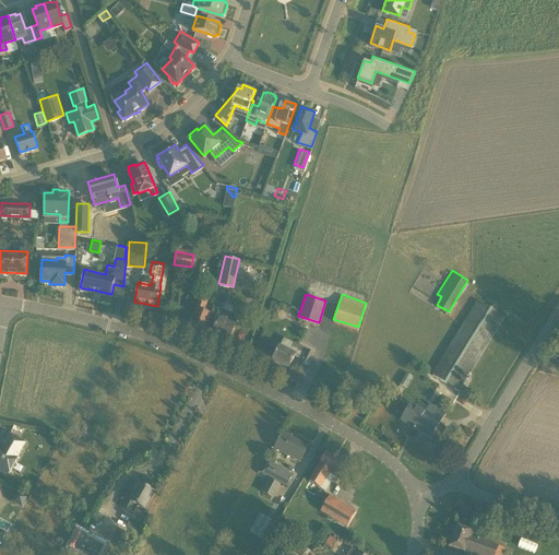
[(207,298),(200,295),(191,316),(193,317),(191,323),(204,329),(211,311),(203,309),(207,298)]
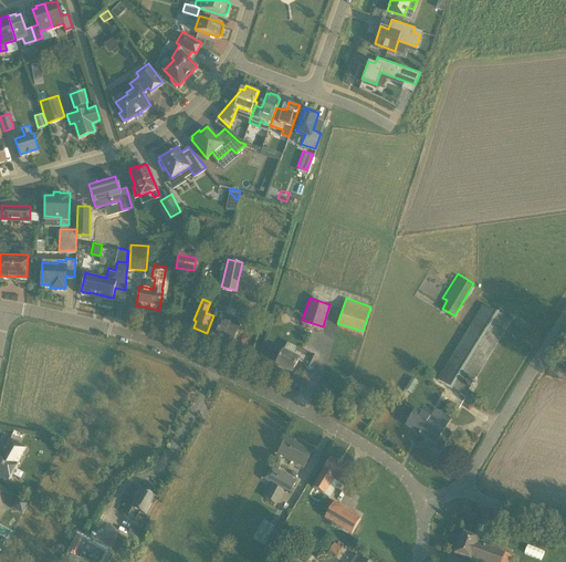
[(484,301),(438,376),(464,393),(511,318),(484,301)]
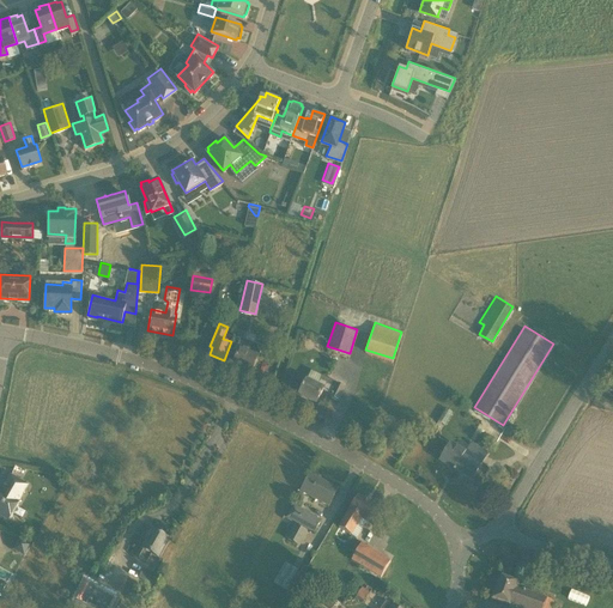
[(236,347),(238,348),(232,364),(252,371),(262,345),(241,335),(236,347)]
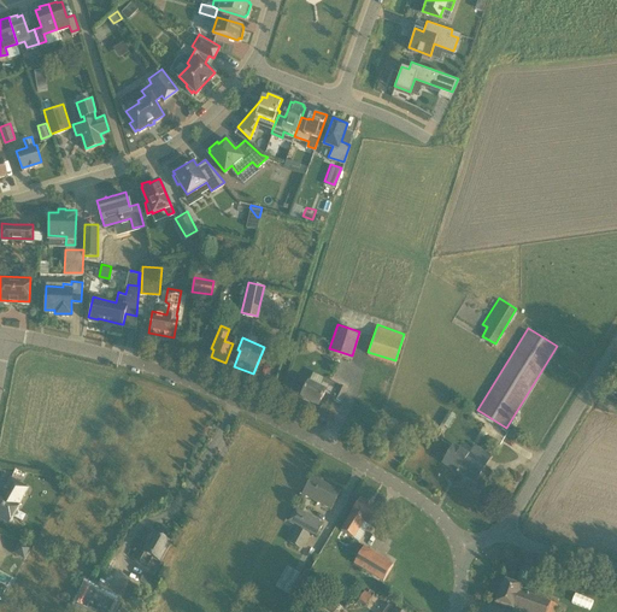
[(319,386),(309,380),(300,395),(318,404),(324,390),(334,394),(333,396),(340,400),(347,387),(340,383),(338,387),(323,380),(319,386)]
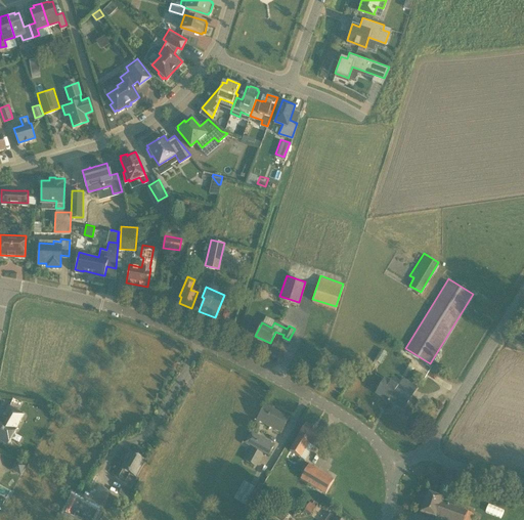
[(387,350),(381,347),(375,357),(381,360),(387,350)]
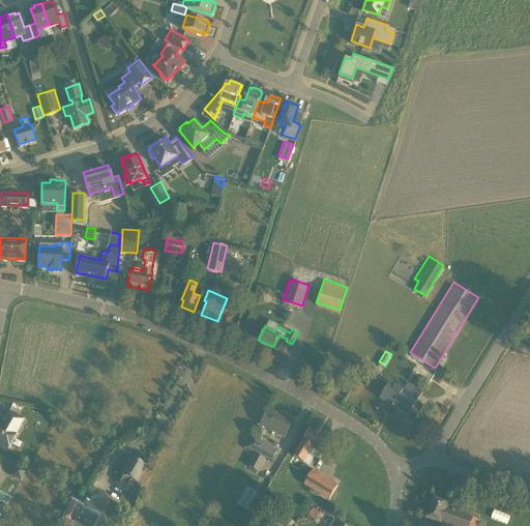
[(403,389),(389,381),(381,396),(408,412),(421,389),(408,381),(403,389)]
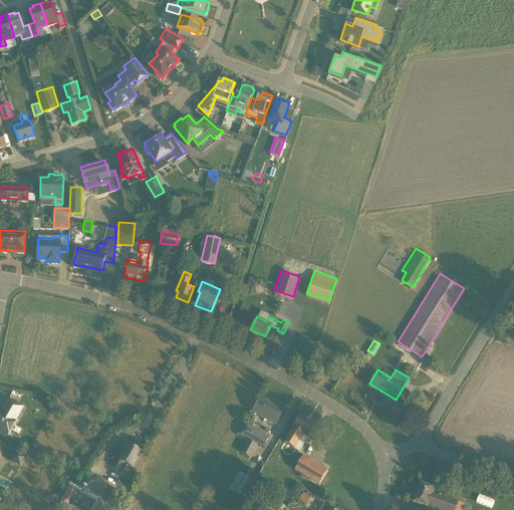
[(9,396),(1,411),(0,410),(0,430),(8,435),(24,405),(9,396)]
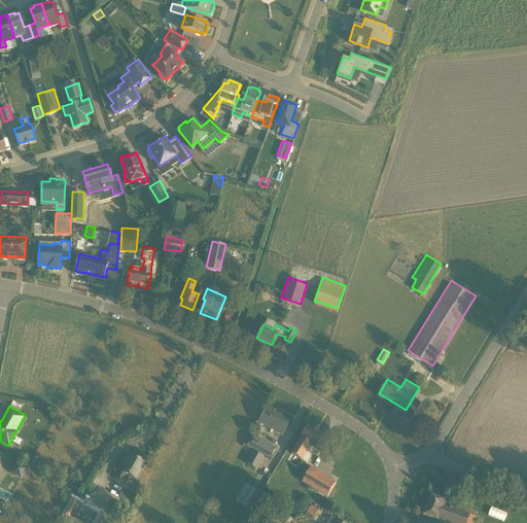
[(267,406),(258,420),(282,432),(290,418),(267,406)]
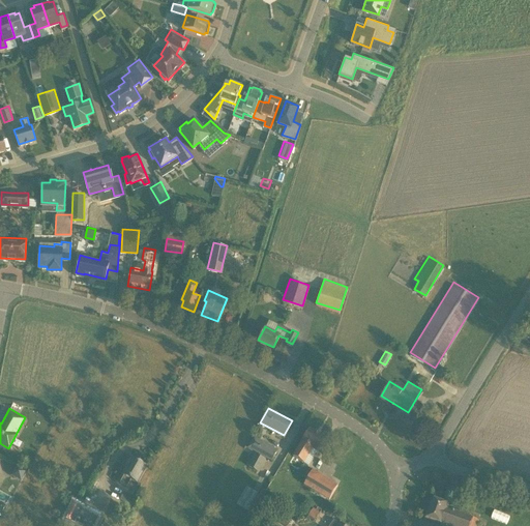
[(325,435),(310,426),(293,454),(303,460),(312,446),(317,448),(325,435)]
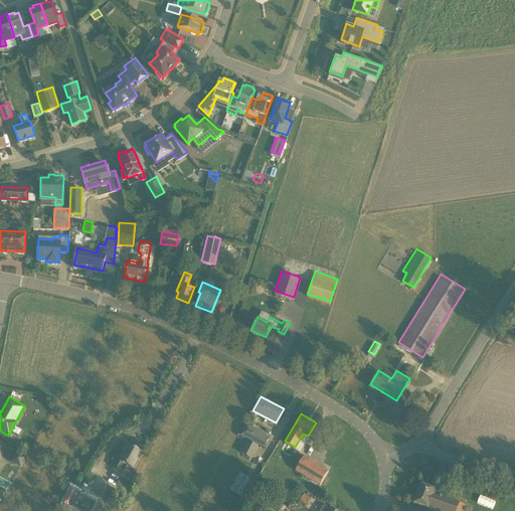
[(270,435),(253,427),(248,437),(264,445),(270,435)]
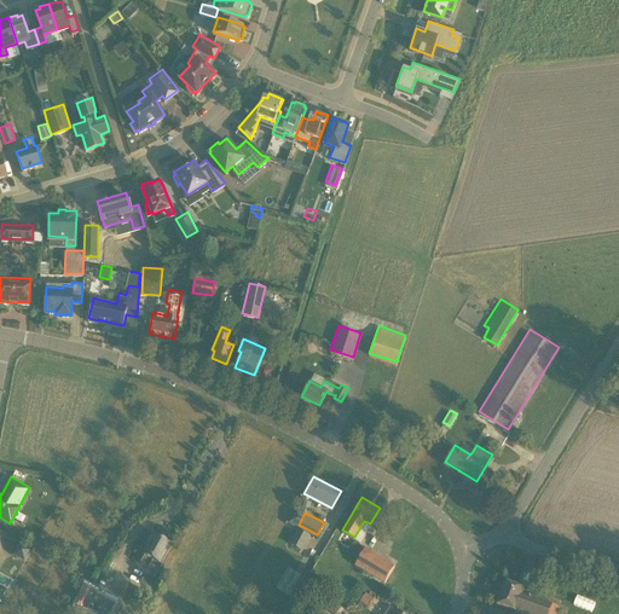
[(310,533),(298,527),(290,542),(301,548),(310,533)]
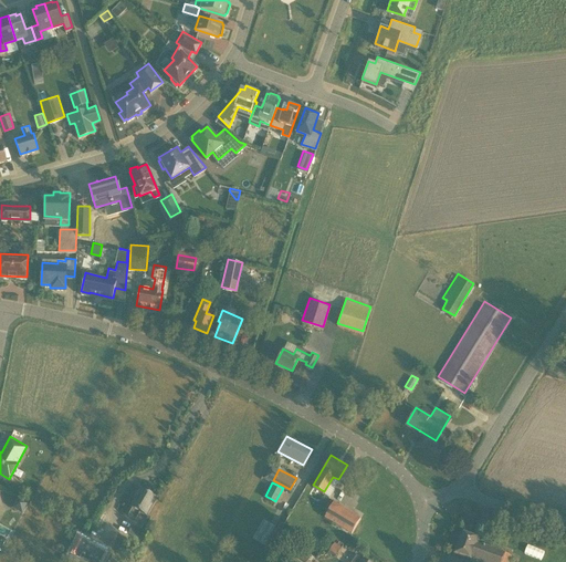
[(147,513),(156,497),(140,488),(132,506),(133,506),(128,512),(135,517),(139,509),(147,513)]
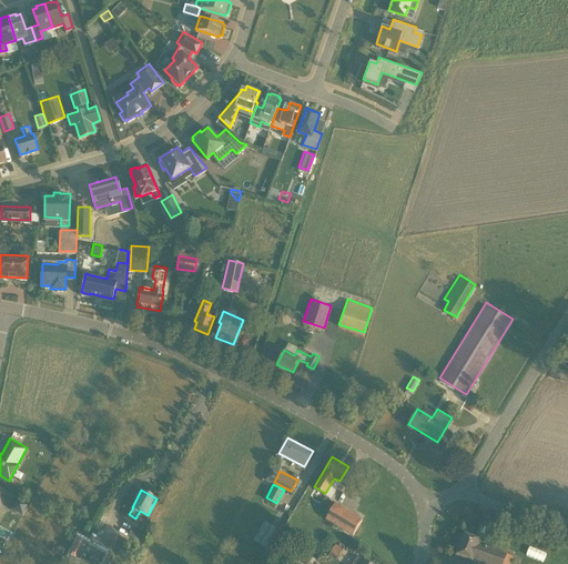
[(19,499),(17,503),(19,509),(22,511),(27,503),(19,499)]
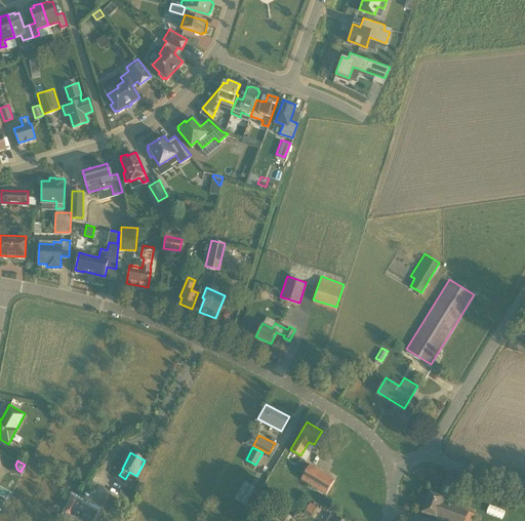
[(300,477),(326,492),(334,478),(310,463),(300,477)]
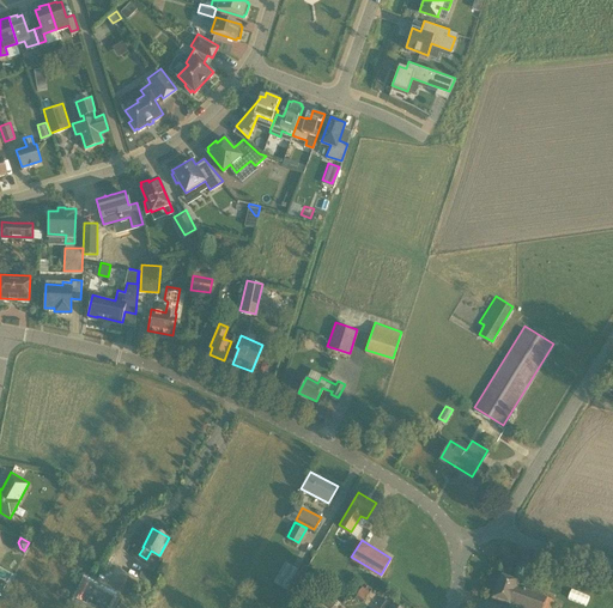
[(281,559),(273,579),(287,585),(296,565),(281,559)]
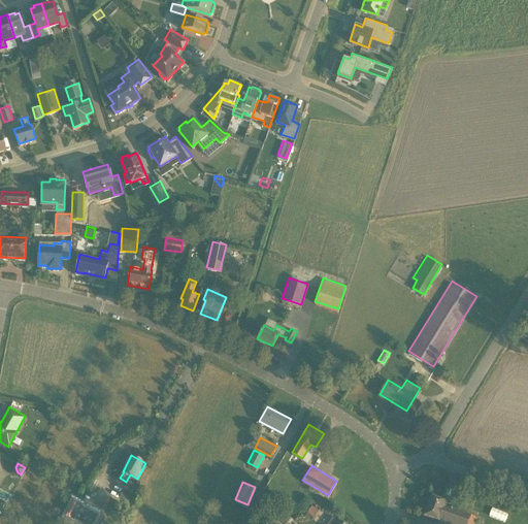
[(85,485),(76,499),(101,513),(108,497),(85,485)]
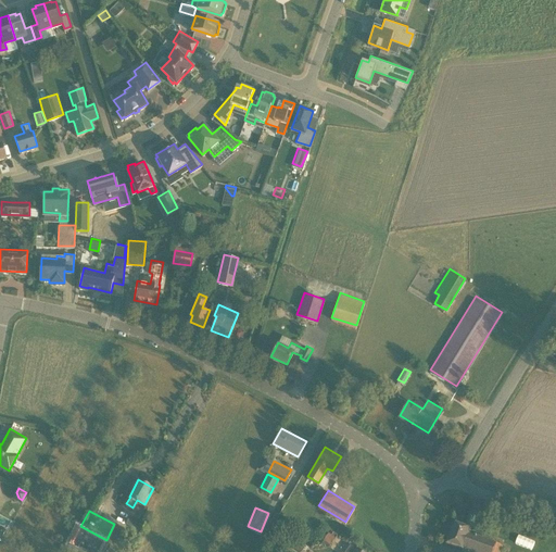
[(131,513),(126,522),(131,524),(139,528),(144,519),(131,513)]
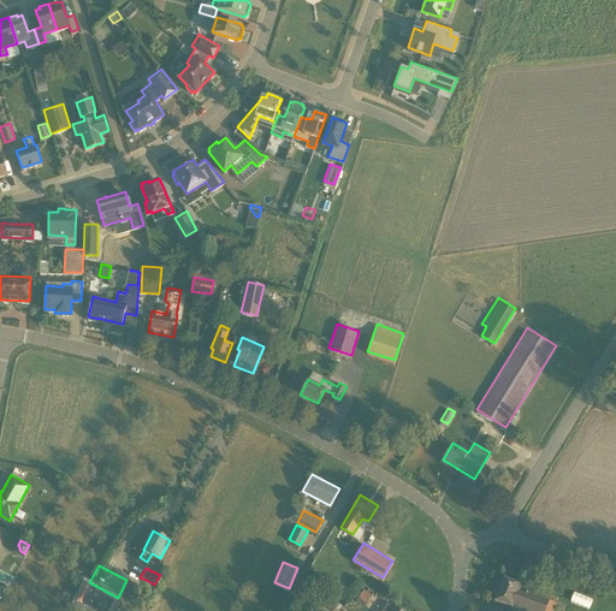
[(339,580),(343,574),(335,568),(331,574),(339,580)]
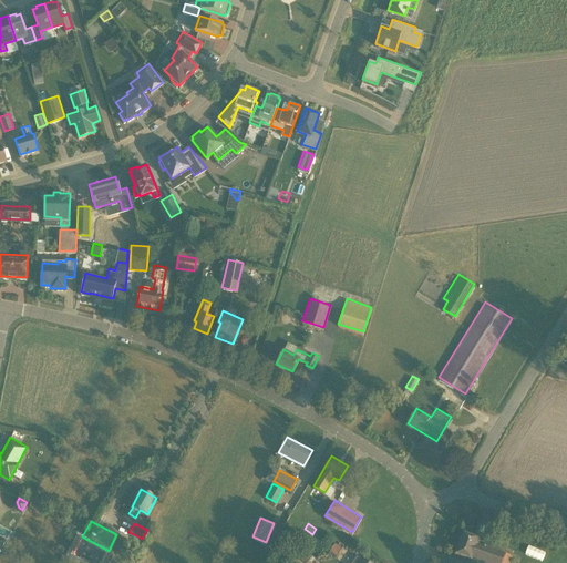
[(478,542),(480,538),(462,531),(454,552),(472,559),(472,558),(486,562),(508,562),(512,555),(505,553),(505,552),(478,542)]
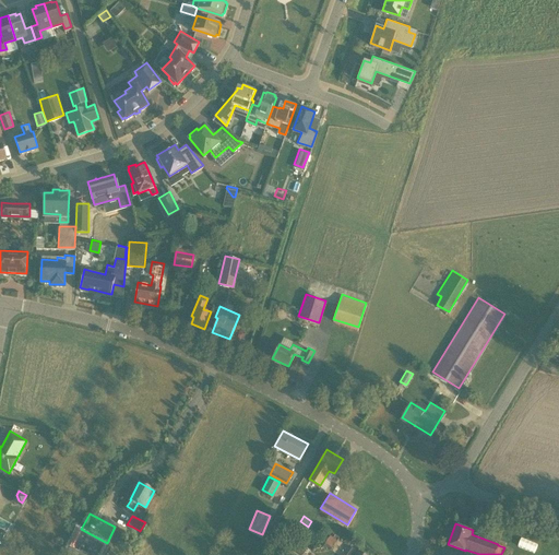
[(330,533),(325,541),(332,545),(336,538),(336,536),(333,534),(330,533)]
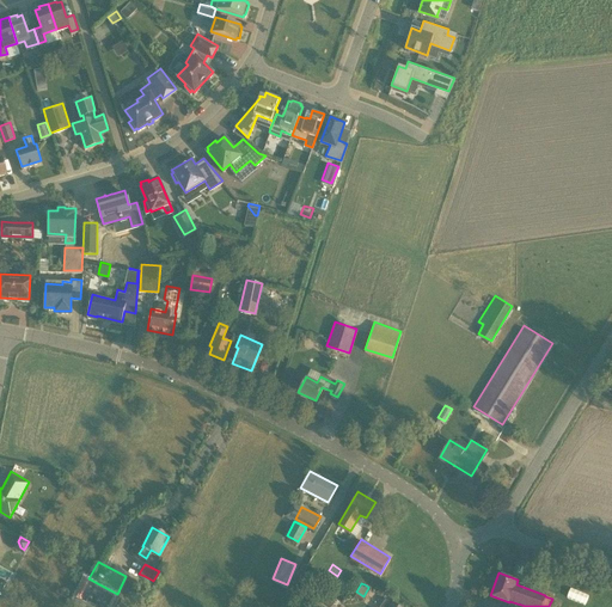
[(331,606),(337,598),(329,592),(323,599),(331,606)]
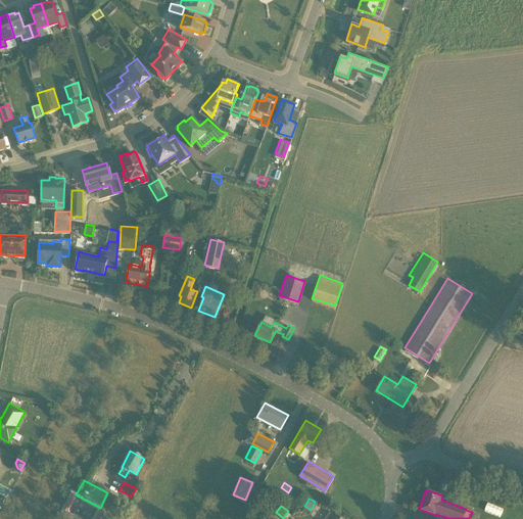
[(342,518),(333,512),(333,513),(330,510),(323,518),(342,518)]
